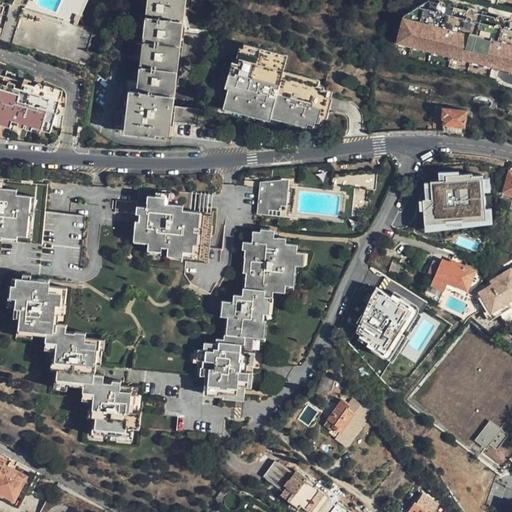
[(26,0),(38,3),(38,0),(61,0),(58,10),(79,16),(84,0),(26,0)]
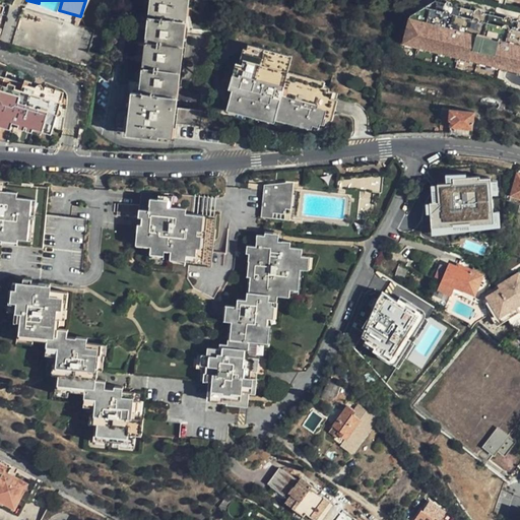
[(168,138),(177,63),(180,37),(181,22),(184,0),(148,0),(139,72),(137,93),(130,92),(128,110),(116,109),(113,127),(126,129),(126,133),(168,138)]
